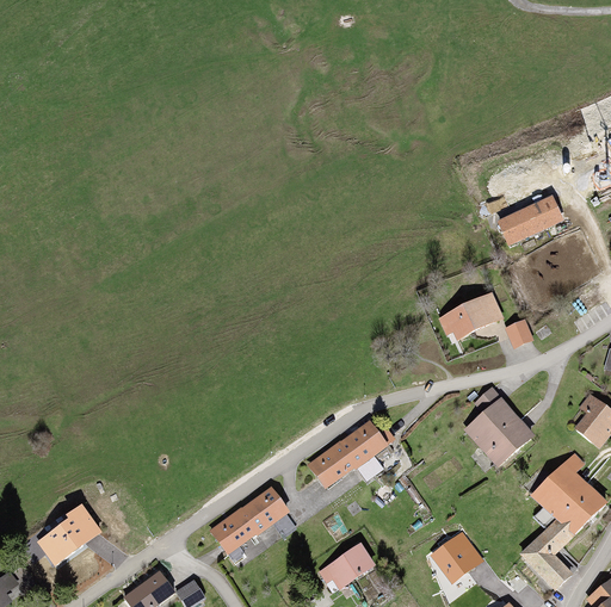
[(551,196),(498,218),(507,241),(561,218),(551,196)]
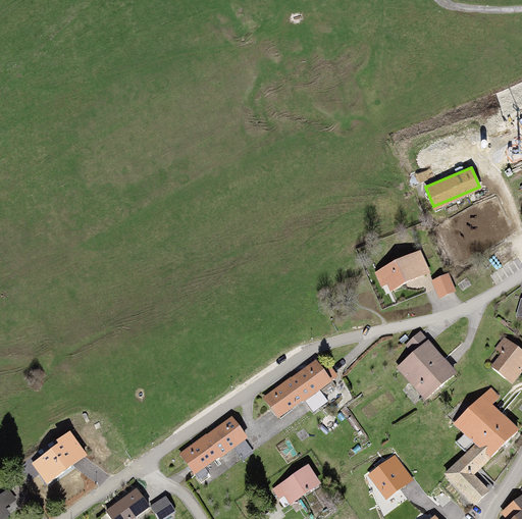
[(421,250),(373,271),(381,290),(429,268),(421,250)]
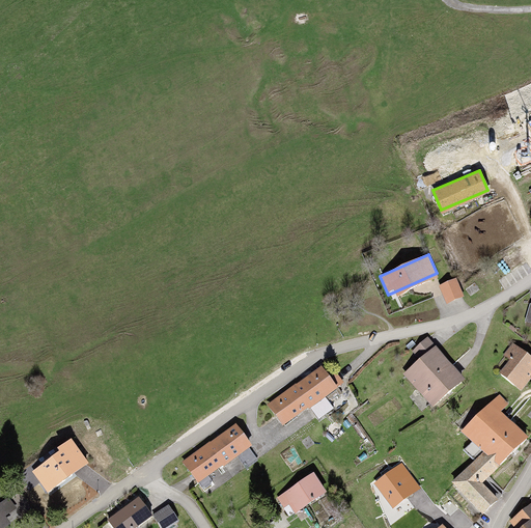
[(463,377),(440,353),(451,344),(438,328),(412,349),(418,357),(402,370),(432,404),(463,377)]
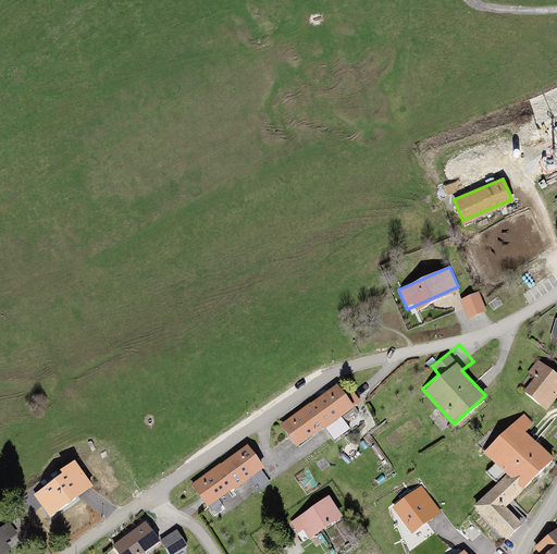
[(556,373),(540,360),(522,383),(548,404),(556,392),(556,373)]
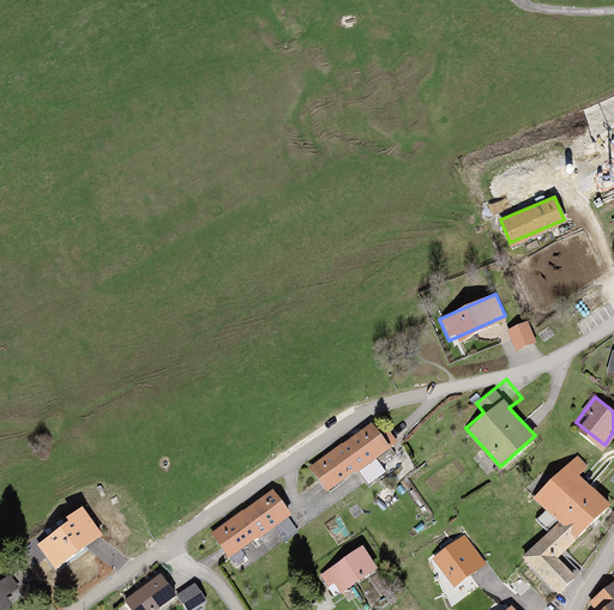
[(369,421),(309,463),(327,488),(387,446),(369,421)]
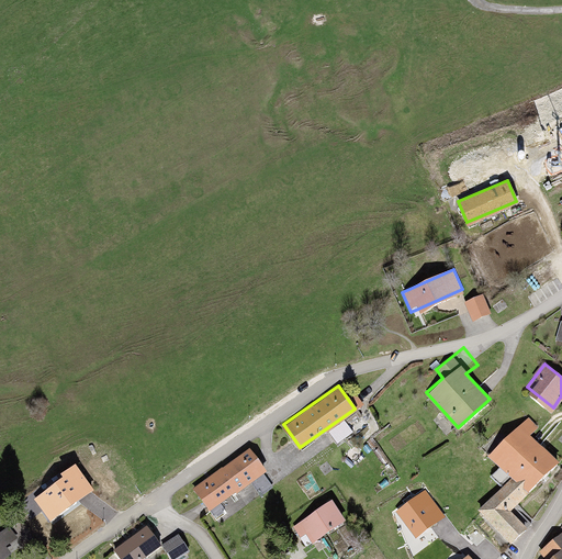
[(528,416),(489,454),(510,478),(479,506),(510,540),(532,520),(517,503),(560,462),(534,434),(539,428),(528,416)]
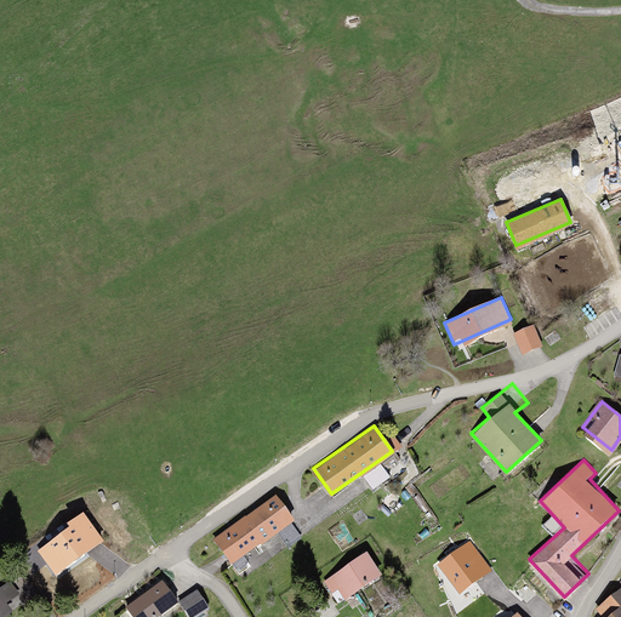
[(274,495),(214,537),(232,563),(292,520),(274,495)]
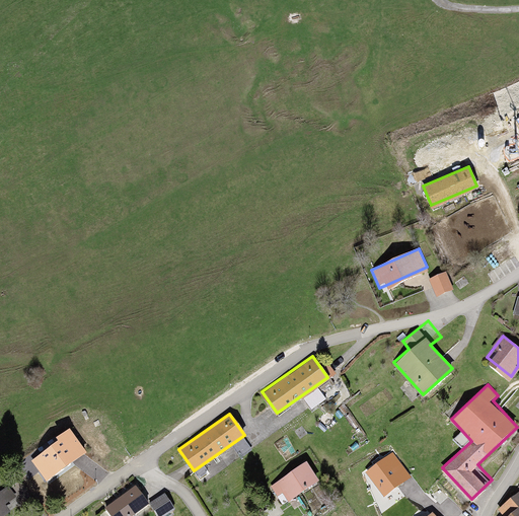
[(58,441),(32,459),(47,478),(72,461),(58,441)]
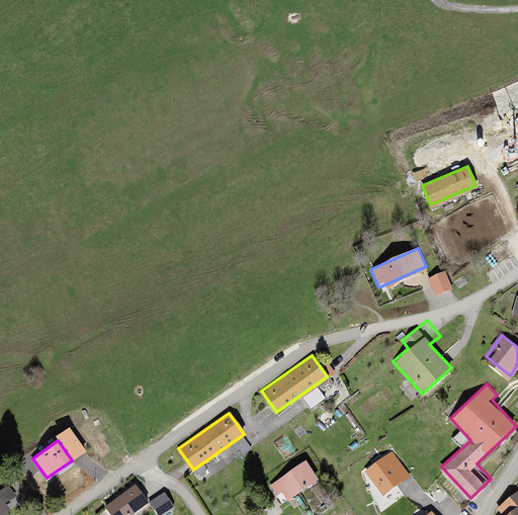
[(411,471),(393,449),(365,468),(383,492),(411,471)]
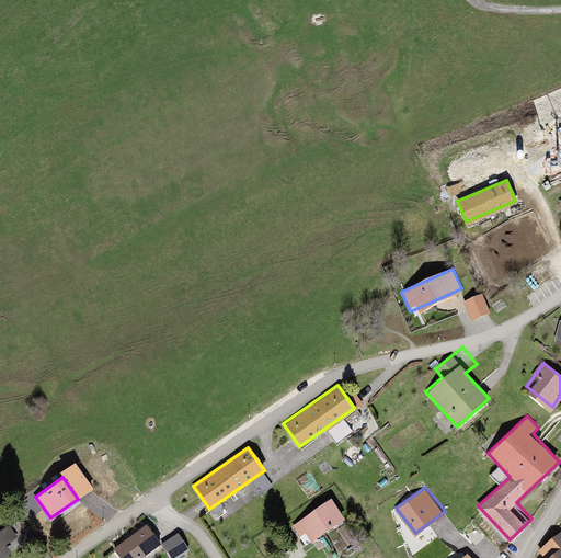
[(329,498),(293,526),(300,535),(305,532),(311,541),(343,515),(329,498)]
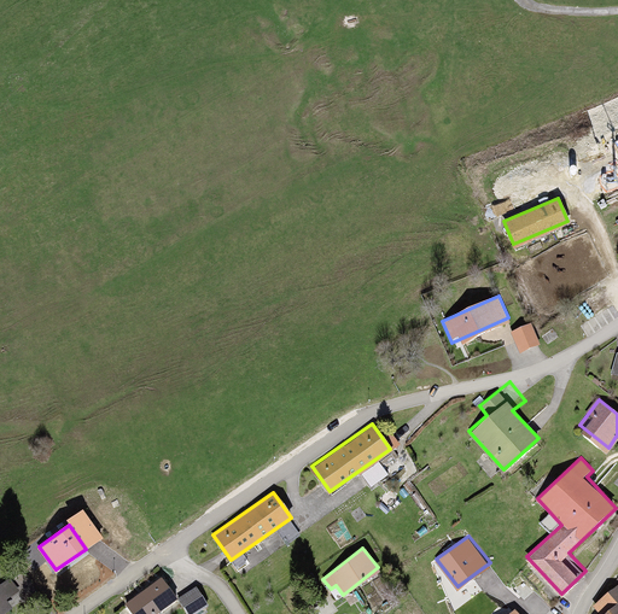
[(9,577),(0,582),(0,613),(5,613),(25,600),(9,577)]
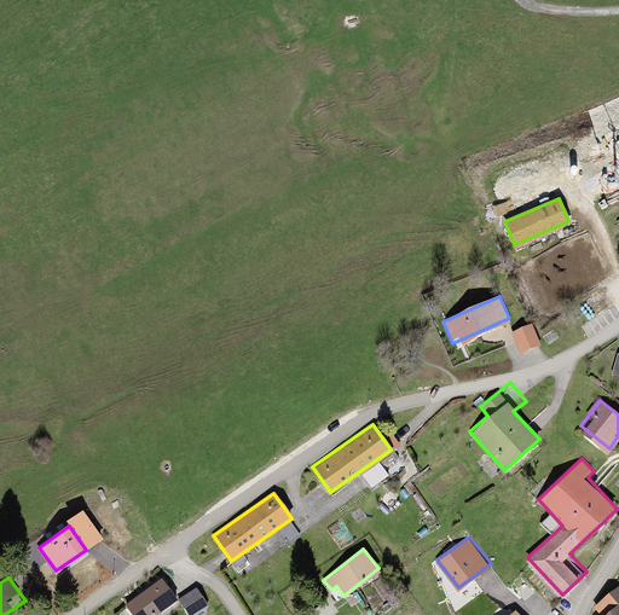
[(161,579),(127,602),(134,614),(162,614),(179,604),(161,579)]
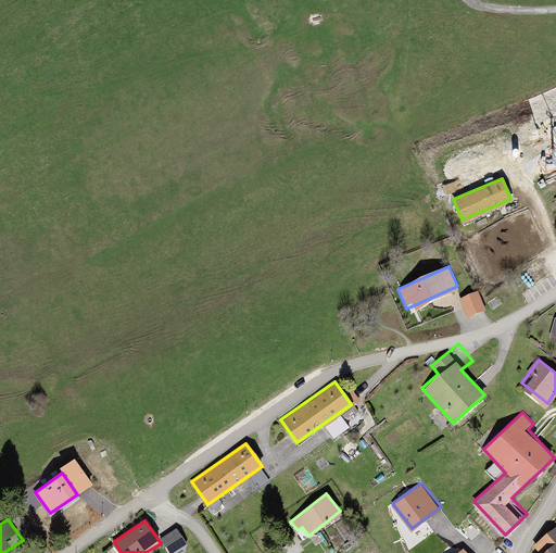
[(172,552),(189,542),(177,525),(161,536),(171,552),(172,552)]
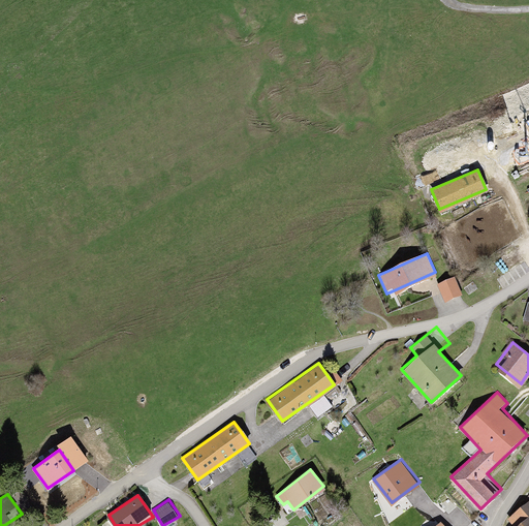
[(528,525),(528,501),(509,518),(516,525),(528,525)]
